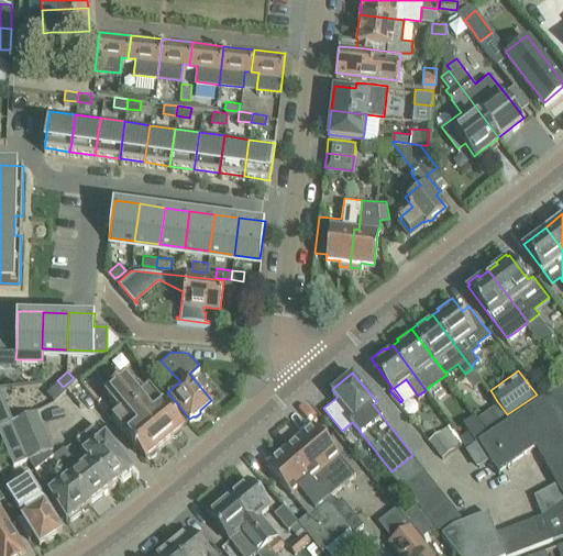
[(125,374),(116,382),(121,389),(164,441),(172,433),(176,434),(180,430),(180,426),(183,424),(169,408),(153,389),(148,384),(140,391),(125,374)]
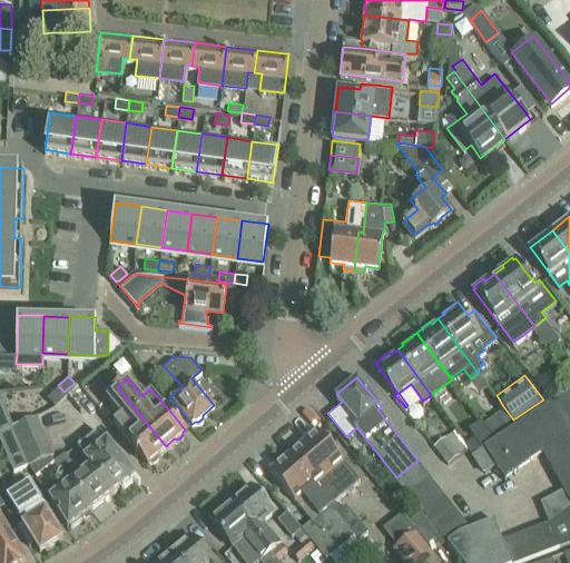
[(64,392),(58,385),(57,385),(47,394),(53,402),(64,392)]
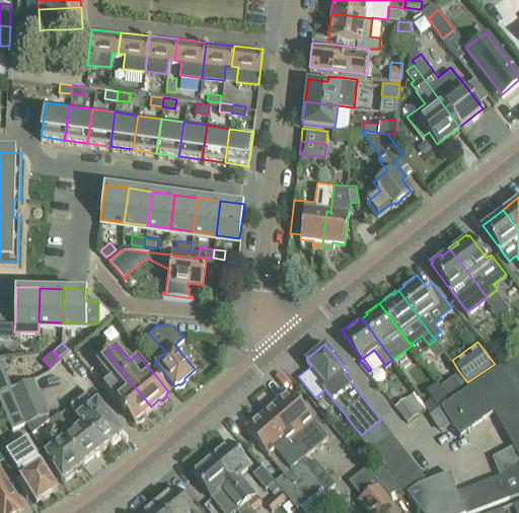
[(518,351),(500,364),(518,388),(518,351)]
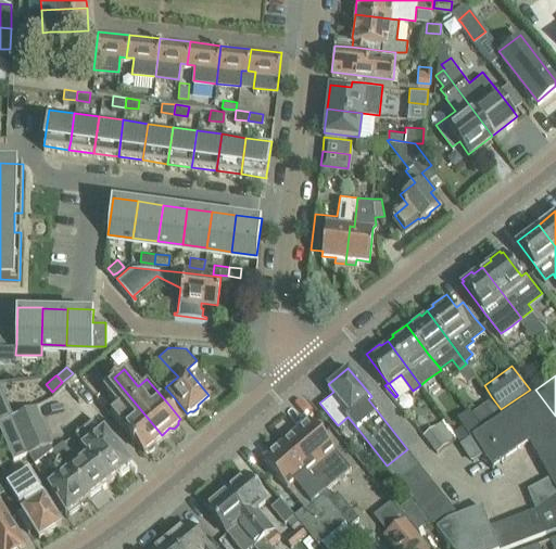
[(114,378),(102,387),(116,404),(111,408),(110,409),(111,410),(113,412),(131,434),(129,436),(134,442),(136,439),(143,449),(146,448),(149,448),(154,445),(154,441),(162,435),(119,384),(114,378)]
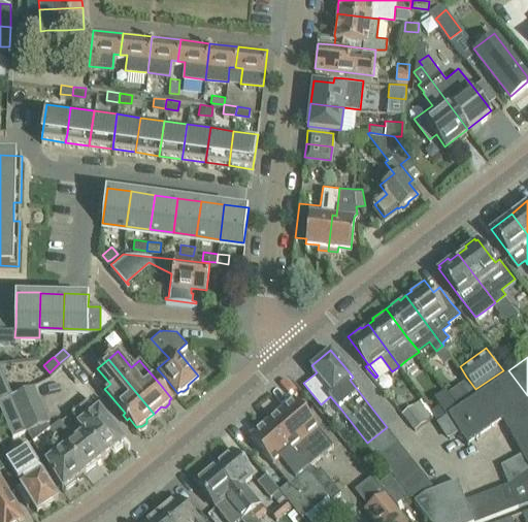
[(0,363),(0,404),(12,433),(25,428),(25,427),(21,418),(17,405),(11,393),(0,363)]
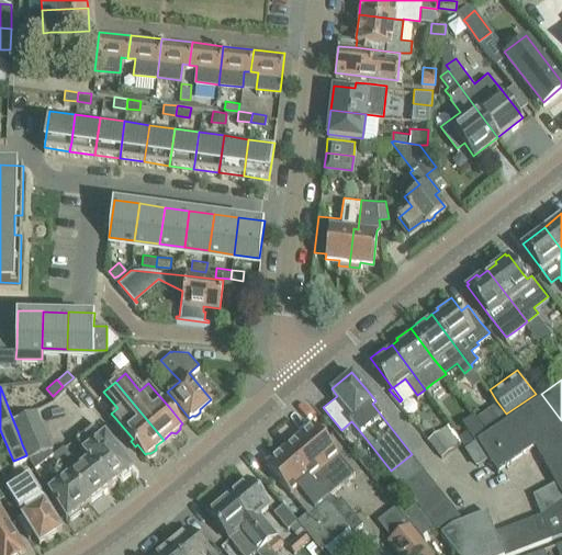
[(467,443),(464,445),(476,463),(489,455),(497,469),(499,468),(497,466),(535,442),(555,479),(532,491),(541,511),(495,528),(486,509),(463,518),(412,454),(391,471),(458,554),(499,554),(504,553),(561,531),(561,420),(541,394),(538,396),(467,443)]
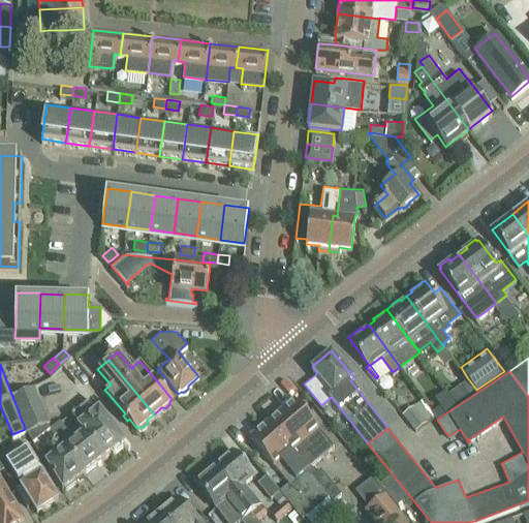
[(476,390),(467,377),(449,390),(459,402),(476,390)]
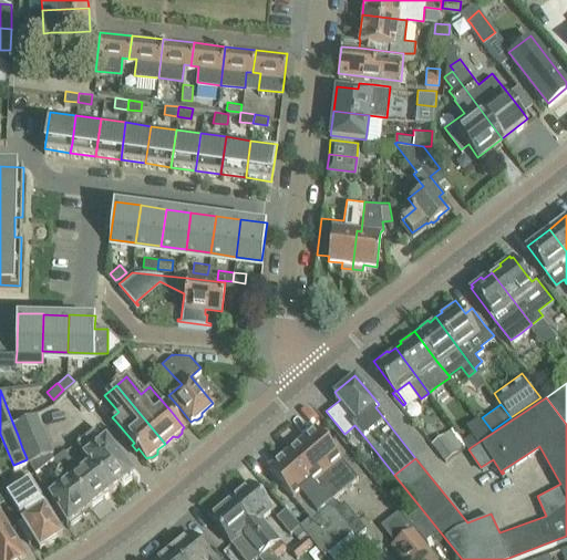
[(42,424),(37,411),(12,422),(18,435),(42,424)]
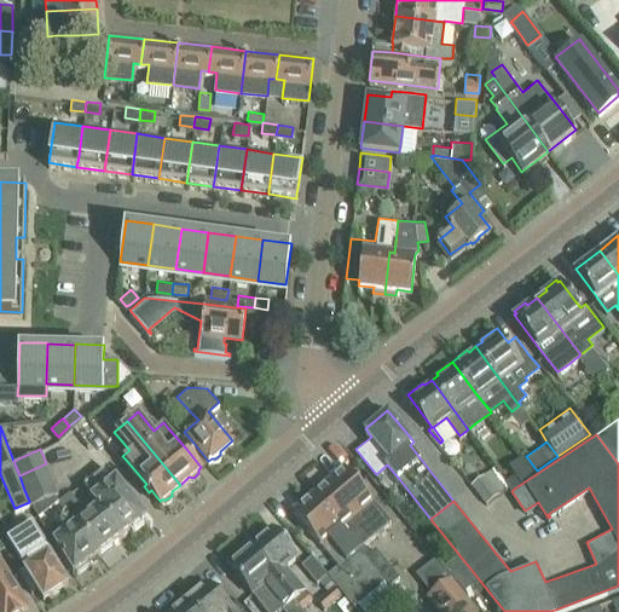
[(24,490),(52,478),(46,463),(19,475),(24,490)]
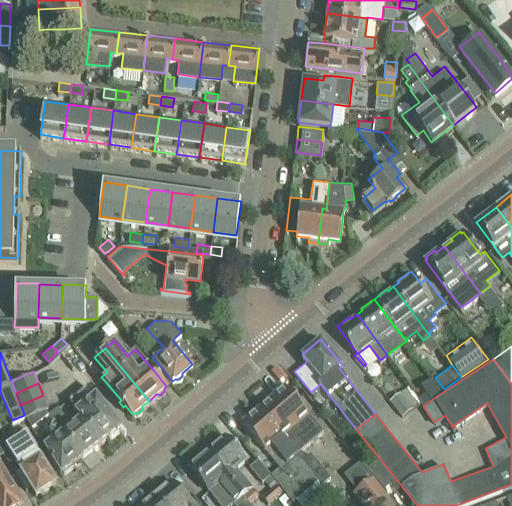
[(390,397),(389,397),(402,414),(418,401),(421,399),(418,395),(409,383),(390,397)]
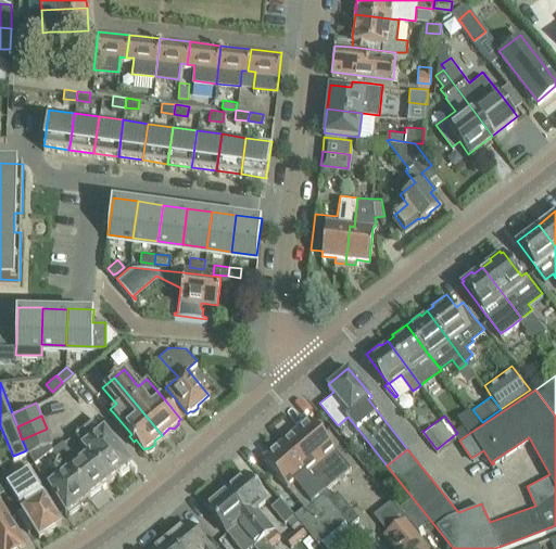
[(96,417),(74,433),(85,447),(86,447),(110,477),(117,471),(118,473),(130,464),(129,462),(130,461),(96,417)]
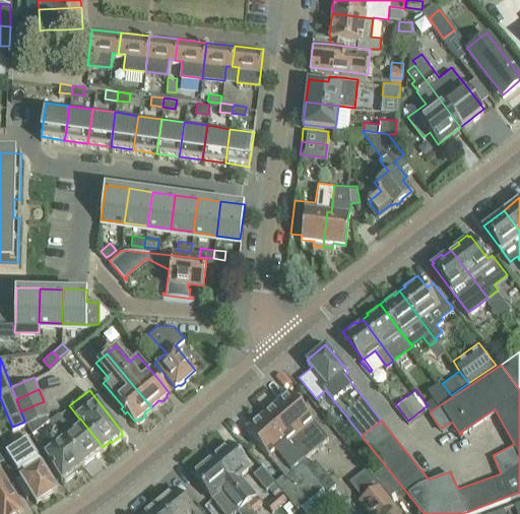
[(327,436),(320,428),(289,391),(263,413),(307,465),(311,461),(305,454),(327,436)]
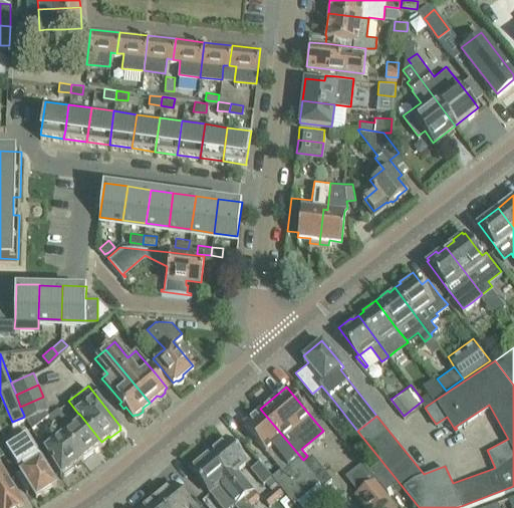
[(43,397),(20,407),(24,416),(24,417),(25,417),(25,418),(27,417),(30,424),(48,414),(45,409),(47,407),(43,397)]
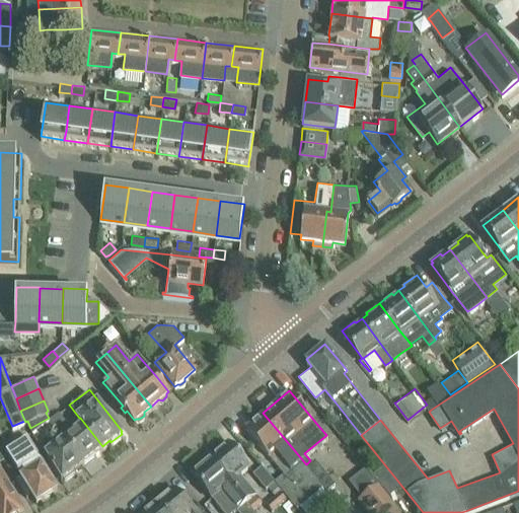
[(246,426),(284,470),(275,479),(297,505),(323,485),(306,464),(263,413),(246,426)]
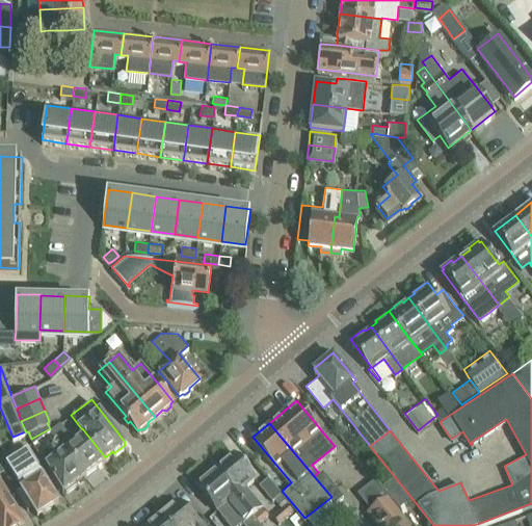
[(84,473),(105,457),(82,428),(81,428),(61,444),(84,473)]
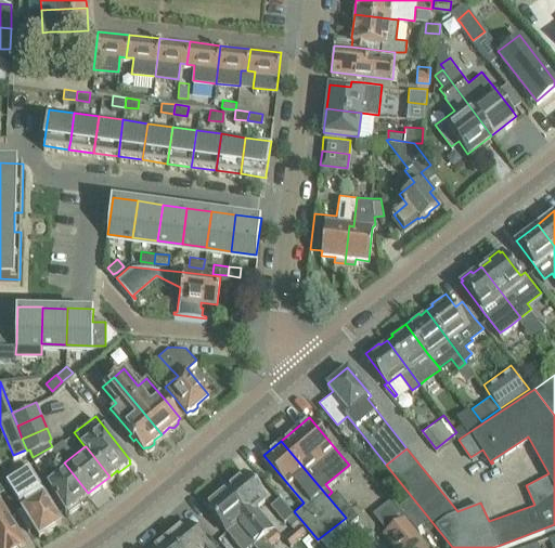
[(28,460),(16,468),(9,472),(12,478),(7,481),(20,501),(24,498),(27,503),(16,509),(28,527),(33,524),(38,534),(61,520),(43,493),(48,491),(28,460)]
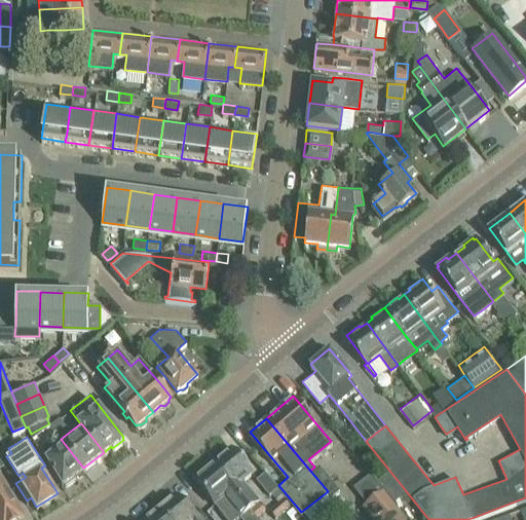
[(42,453),(62,484),(64,483),(65,485),(76,476),(75,475),(83,468),(61,439),(42,453)]
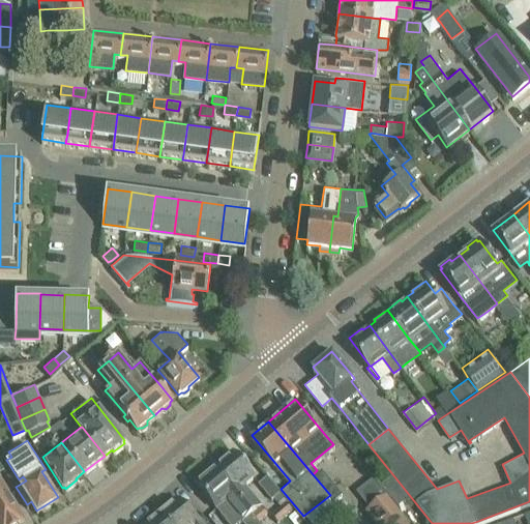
[(258,518),(268,510),(261,501),(244,482),(254,474),(234,450),(232,453),(230,450),(222,457),(224,459),(215,466),(258,518)]
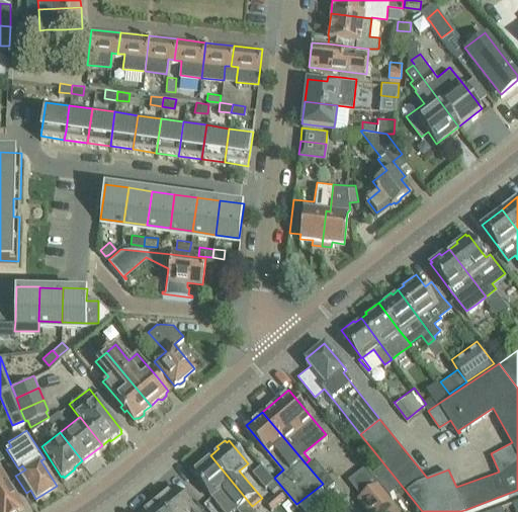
[(193,468),(191,471),(204,486),(210,494),(212,496),(226,511),(228,511),(235,507),(239,511),(257,511),(252,506),(210,455),(201,462),(200,460),(192,466),(193,468)]
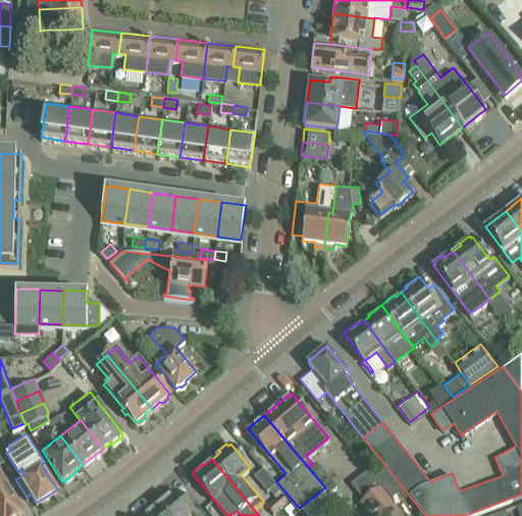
[(312,466),(333,493),(341,487),(319,460),(312,466)]
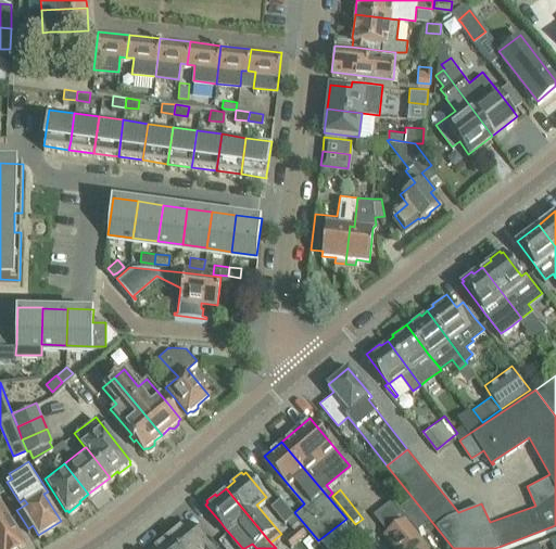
[(318,540),(294,512),(291,508),(280,495),(270,503),(285,520),(287,518),(294,527),(285,536),(291,544),(307,531),(301,523),(302,522),(318,541),(318,540)]
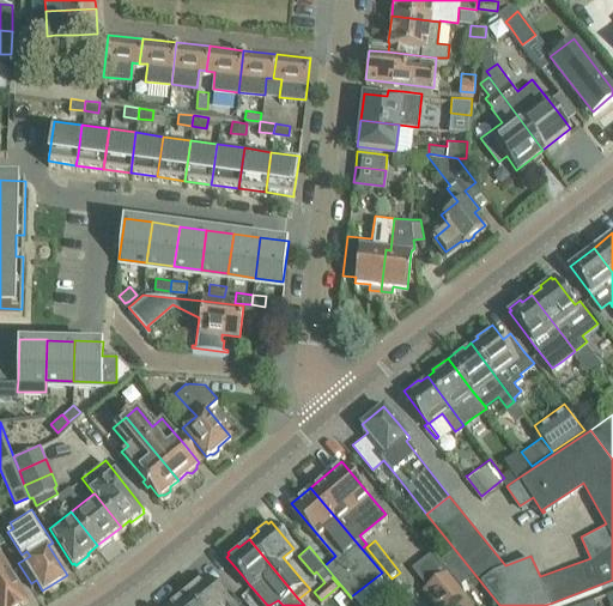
[(0,605),(16,605),(26,600),(0,555),(0,605)]
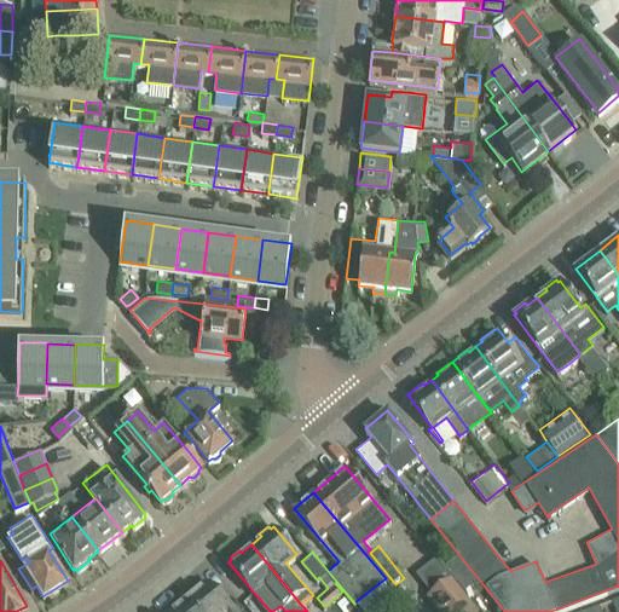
[(480,611),(451,573),(427,593),(441,611),(480,611)]
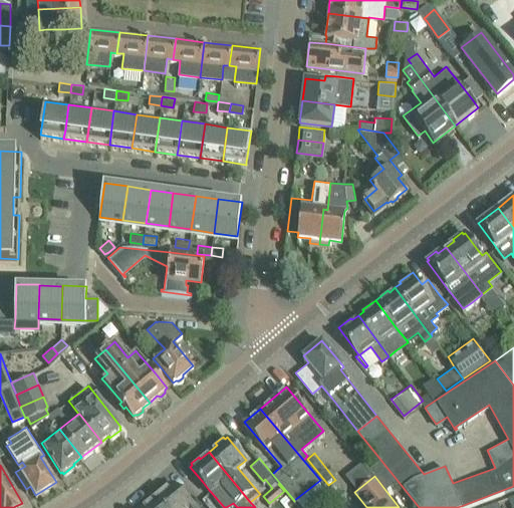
[(165,484),(153,494),(164,507),(198,507),(187,493),(185,495),(173,481),(167,487),(165,484)]
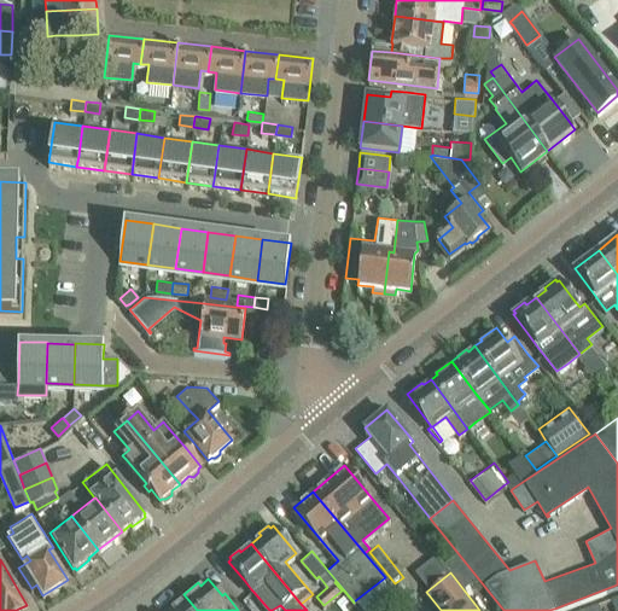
[(172,609),(167,610),(197,610),(184,594),(170,606),(172,609)]
